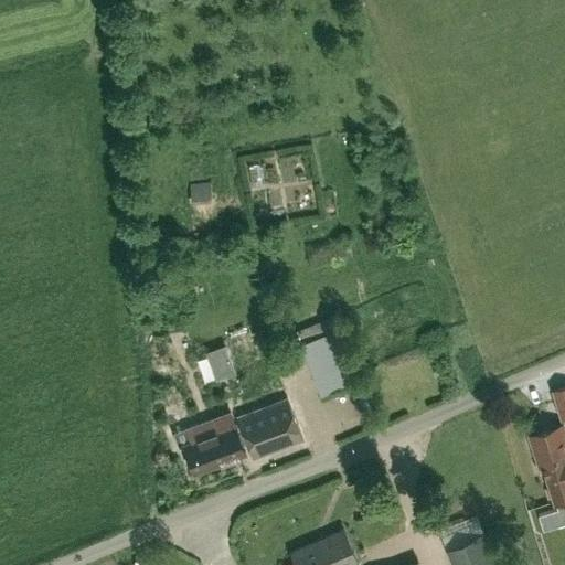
[(209,180),(190,182),(192,203),(211,201),(209,180)]
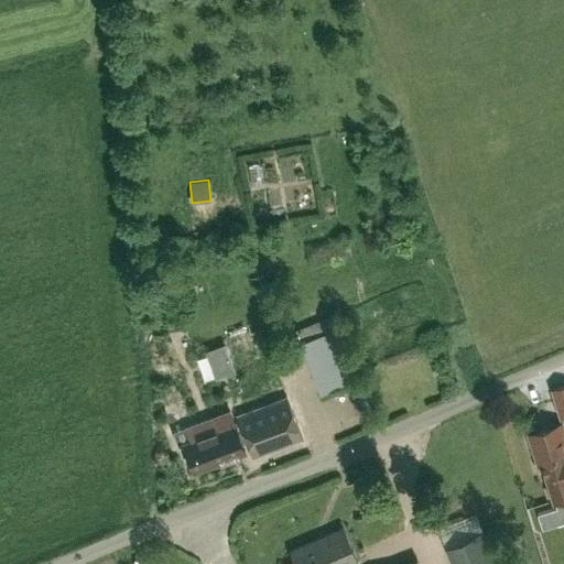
[(394,335),(404,332),(398,311),(388,313),(394,335)]
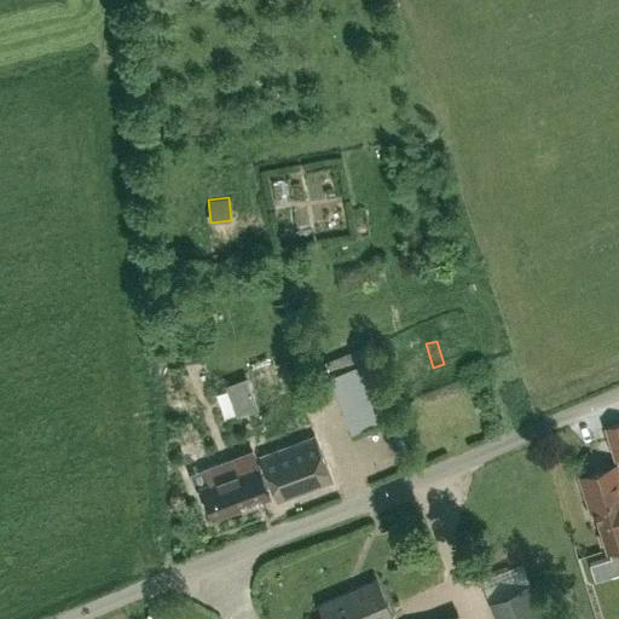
[(383,417),(369,380),(381,375),(375,357),(360,362),(356,348),(323,360),(330,376),(352,429),(383,417)]
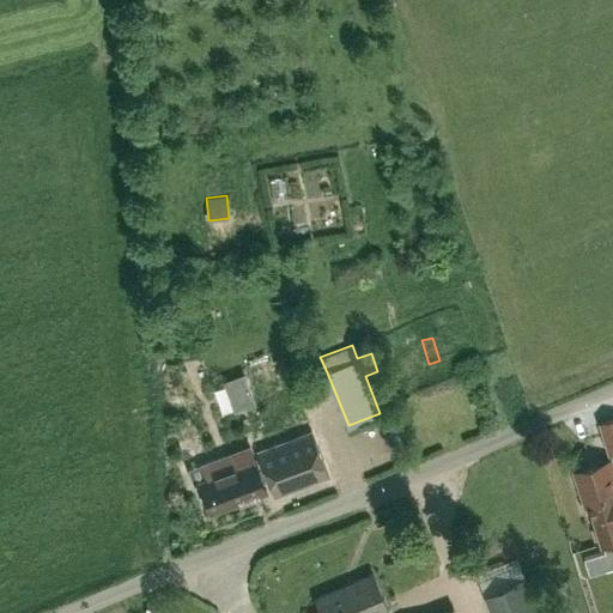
[(262,450),(259,451),(275,497),(329,477),(313,431),(308,434),(287,381),(242,399),(262,450)]
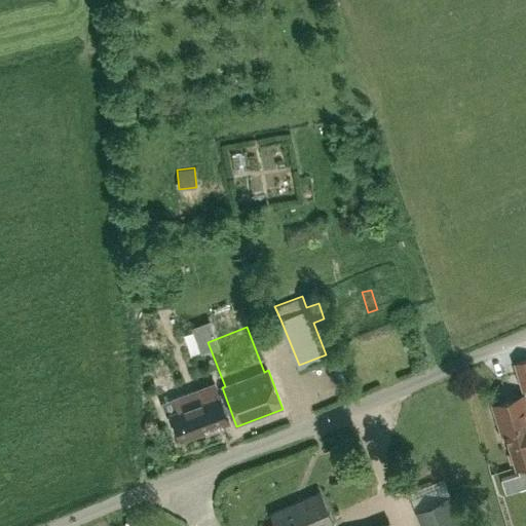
[(525,359),(514,362),(522,390),(525,389),(525,359)]
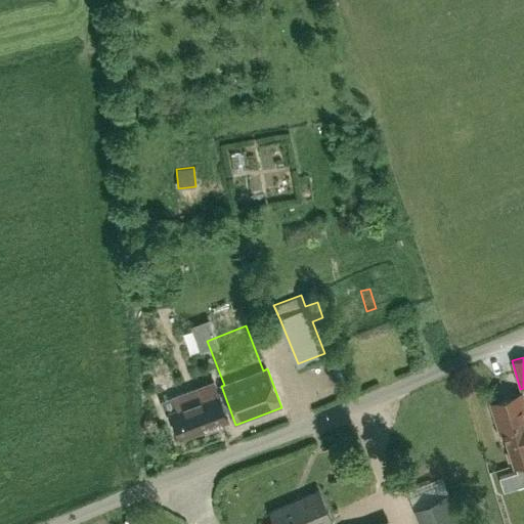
[(171,412),(180,437),(228,420),(213,380),(170,395),(176,410),(171,412)]
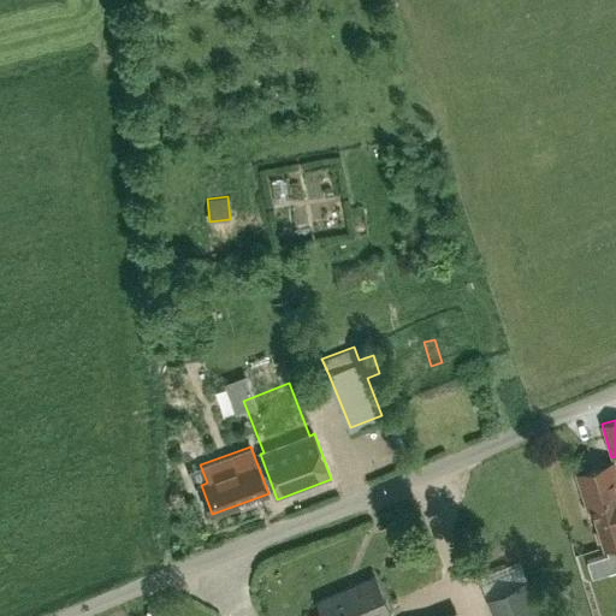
[(596,575),(615,567),(615,469),(614,462),(578,473),(587,505),(592,504),(605,546),(608,545),(610,554),(590,561),(596,575)]
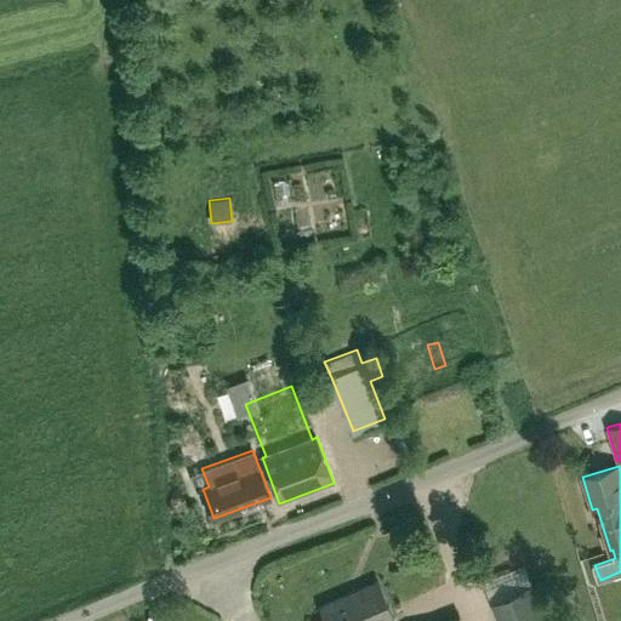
[(328,620),(393,620),(394,620),(379,582),(322,607),(328,620)]
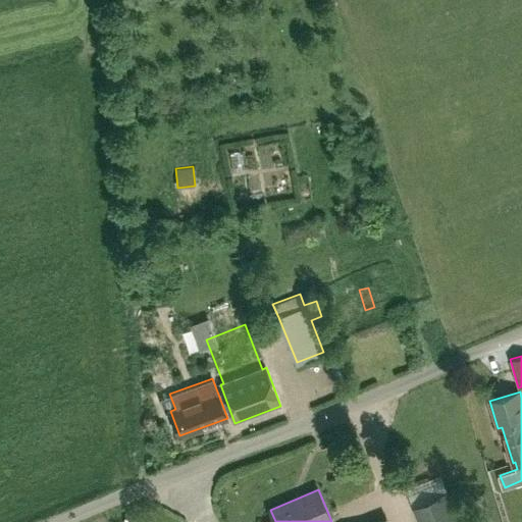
[(413,508),(419,521),(459,521),(447,492),(413,508)]
